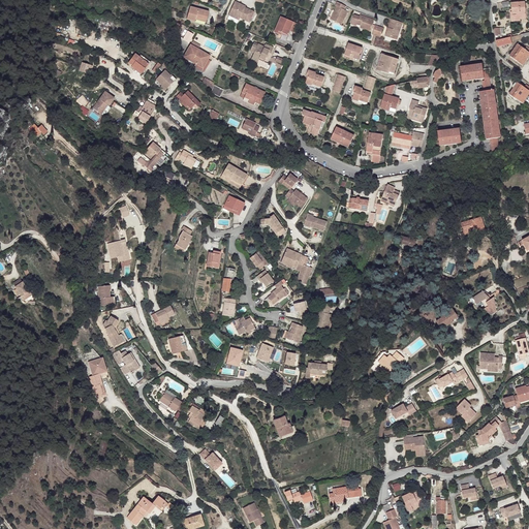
[(244,5),(235,1),(228,16),(234,18),(235,16),(240,19),(249,22),(254,12),(245,7),(243,6),(244,5)]
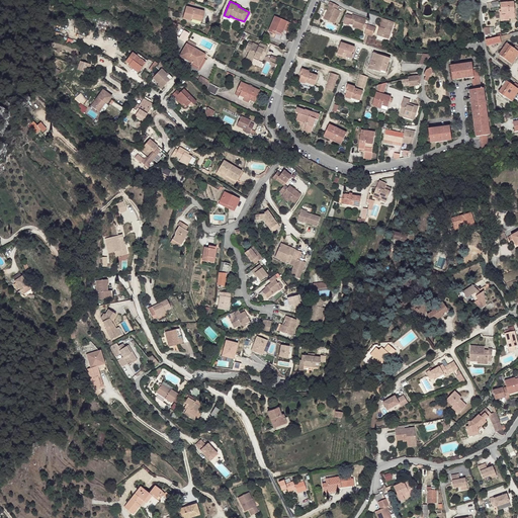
[(339,6),(330,2),(329,5),(330,6),(324,18),(335,24),(341,11),(337,9),(339,6)]
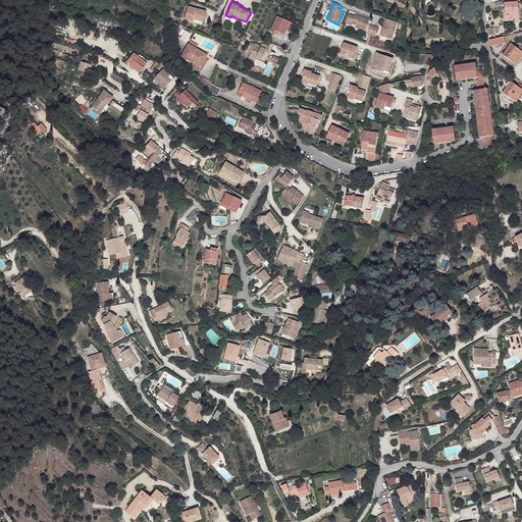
[(518,2),(505,3),(506,12),(504,12),(505,18),(508,18),(508,17),(519,15),(518,2)]
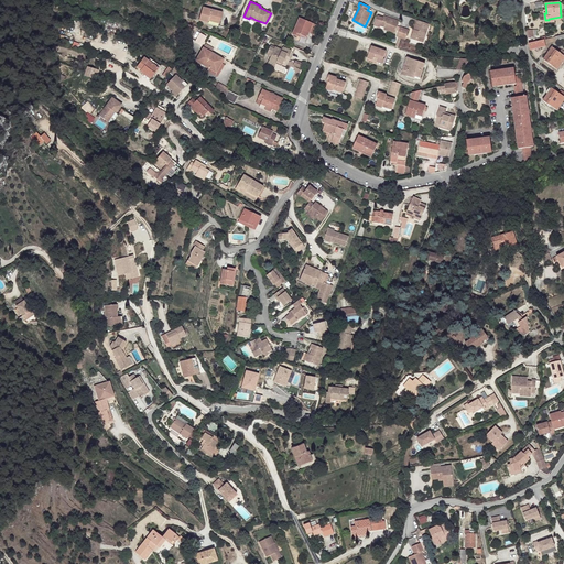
[(223,12),(203,8),(199,20),(219,25),(223,12)]
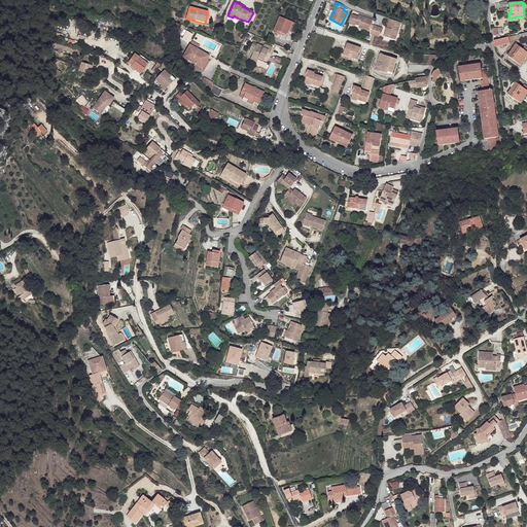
[(374,20),(359,15),(358,16),(353,14),(350,24),(355,26),(356,25),(359,26),(370,29),(374,20)]
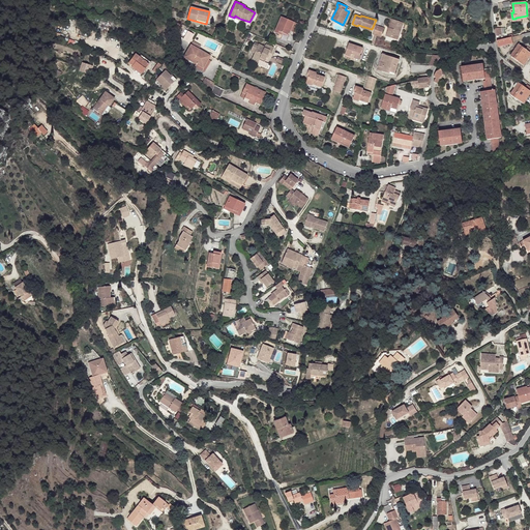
[(299,24),(282,17),(274,32),(282,35),(282,33),(288,35),(290,31),(295,33),(299,24)]
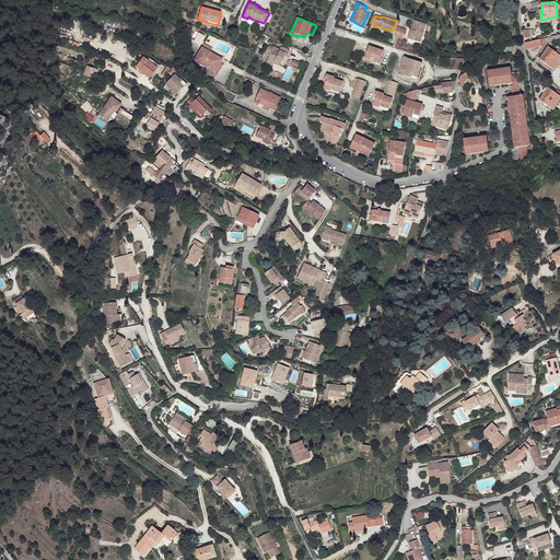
[(420,43),(427,24),(415,20),(408,38),(420,43)]
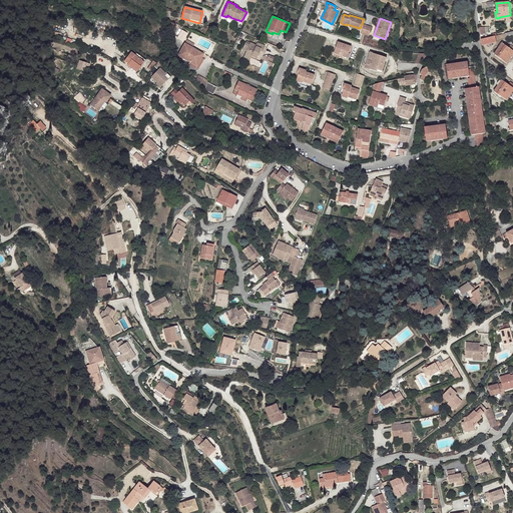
[(184,41),(187,32),(180,30),(178,39),(184,41)]
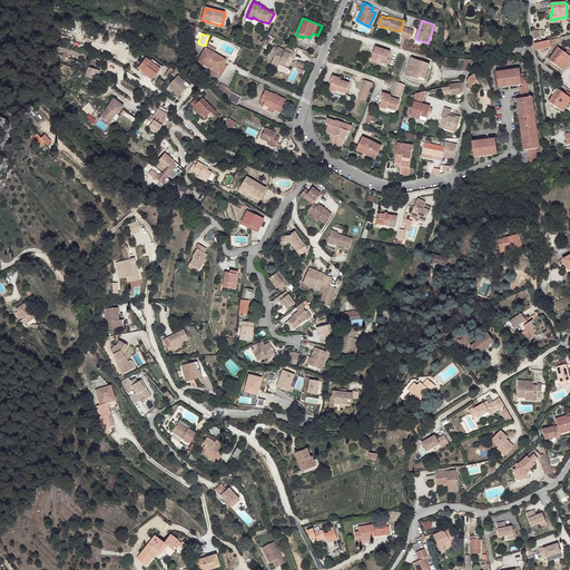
[(281,40),(268,35),(266,41),(278,47),(281,40)]
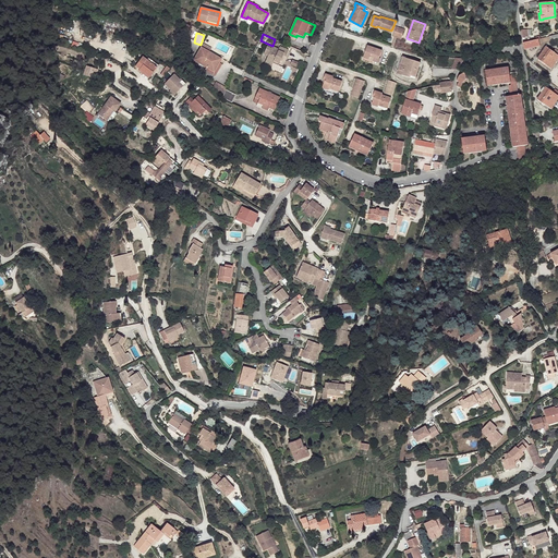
[(538,39),(523,43),(524,49),(540,45),(538,39)]
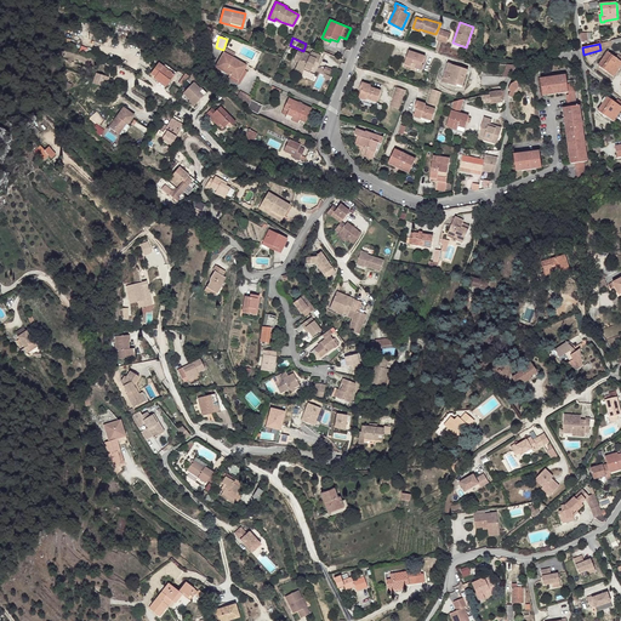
[(235,53),(227,49),(224,53),(233,58),(235,53)]
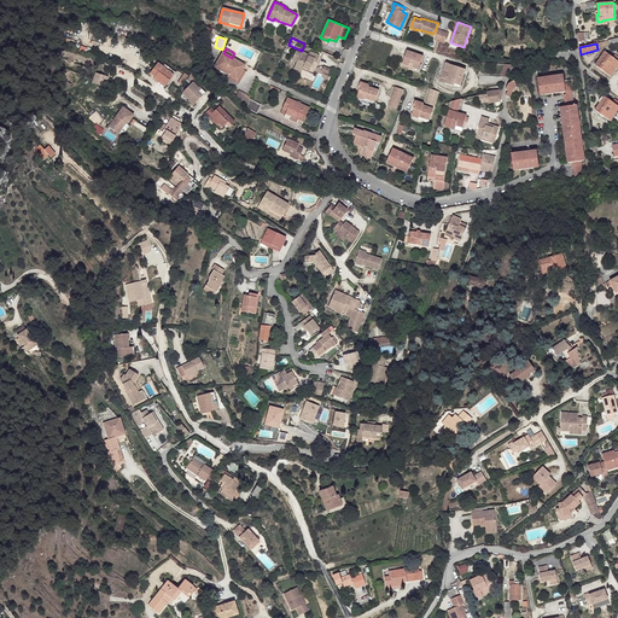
[(309,54),(302,51),(301,53),(296,51),(292,60),(297,62),(293,69),(302,73),(303,70),(309,73),(310,68),(314,62),(315,63),(316,63),(320,56),(310,51),(309,54)]
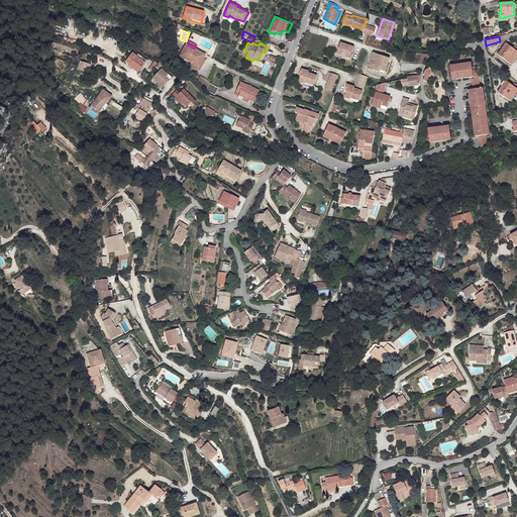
[(354,46),(340,42),(337,54),(342,56),(343,54),(345,55),(345,57),(351,59),(353,54),(352,54),(354,46)]
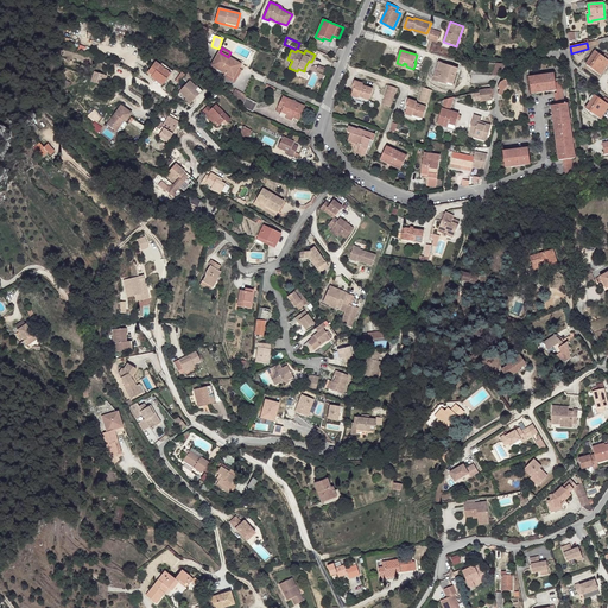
[(607,59),(603,57),(595,51),(586,64),(595,71),(596,69),(602,73),(607,64),(607,59)]
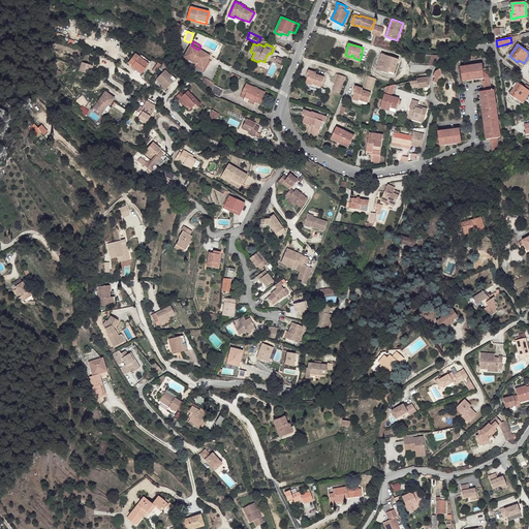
[(198,50),(191,45),(184,57),(196,64),(203,68),(208,60),(210,56),(198,50)]
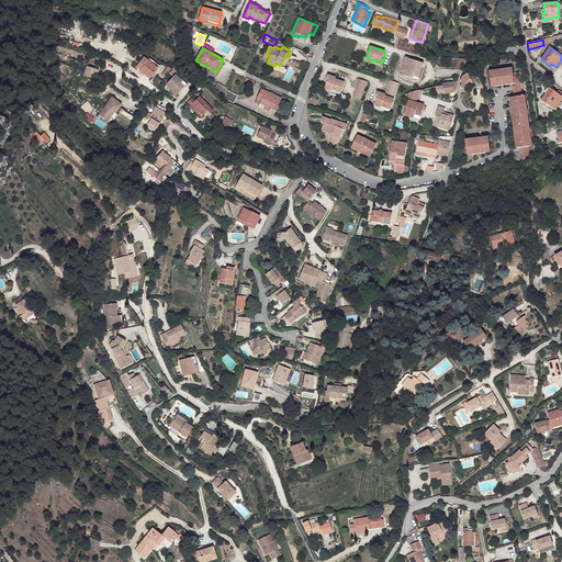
[(152,78),(156,71),(146,63),(148,60),(144,57),(136,67),(141,70),(152,78)]
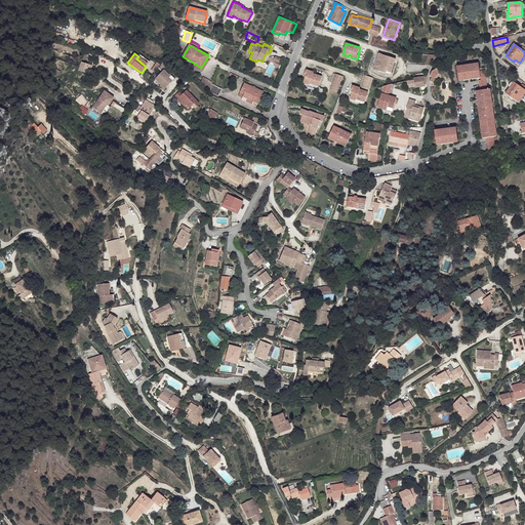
[(396,58),(382,54),(380,61),(377,59),(375,66),(379,68),(378,71),(386,73),(387,72),(392,73),(396,58)]
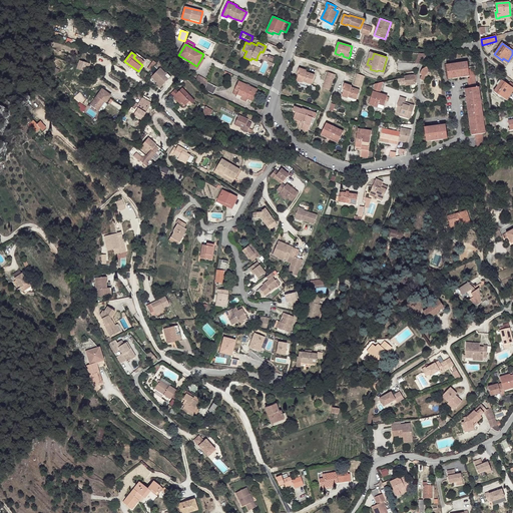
[(421,64),(427,54),(419,53),(416,63),(421,64)]
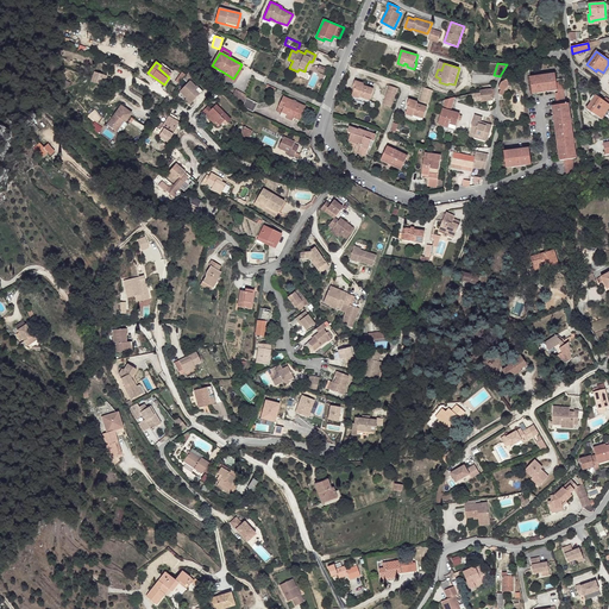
[(171,74),(161,66),(158,68),(169,77),(171,74)]
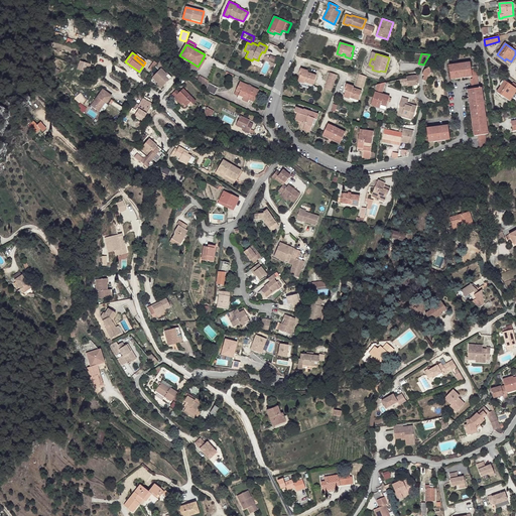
[(198,67),(191,62),(189,65),(199,70),(205,59),(203,58),(198,67)]
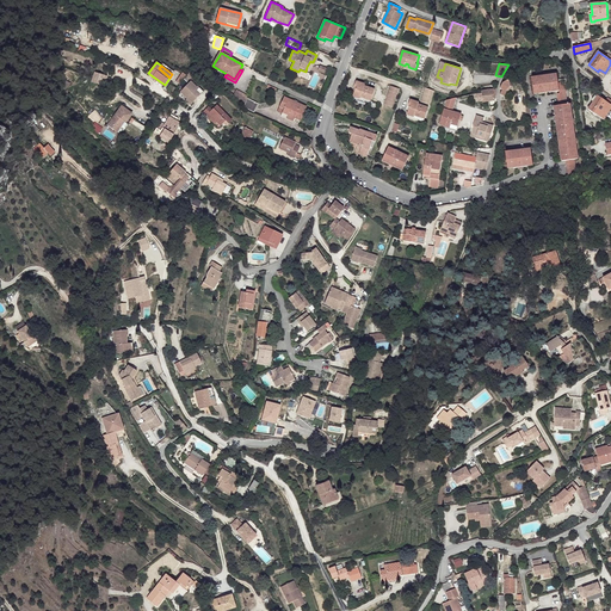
[(107,76),(94,73),(91,82),(100,85),(102,81),(106,82),(107,76)]
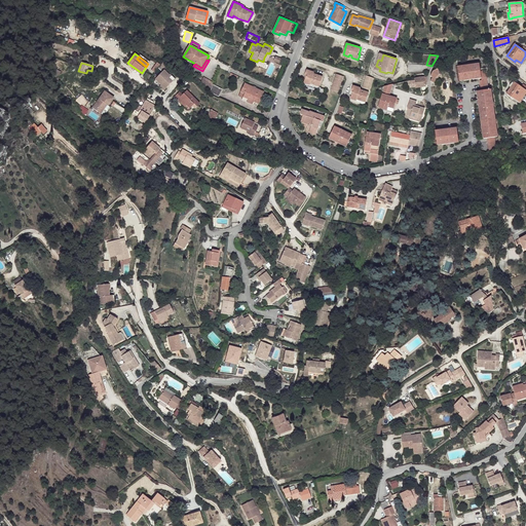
[(155,72),(160,65),(157,63),(152,70),(155,72)]
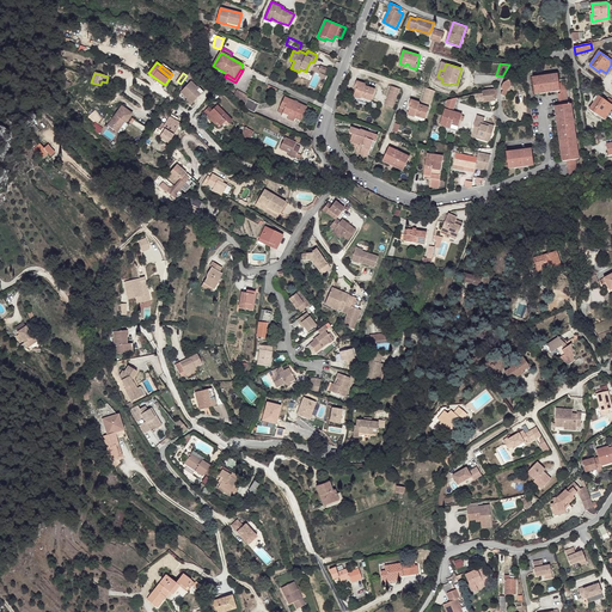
[(558,74),(533,78),(534,95),(561,91),(567,90),(569,90),(568,81),(567,79),(560,80),(558,74)]
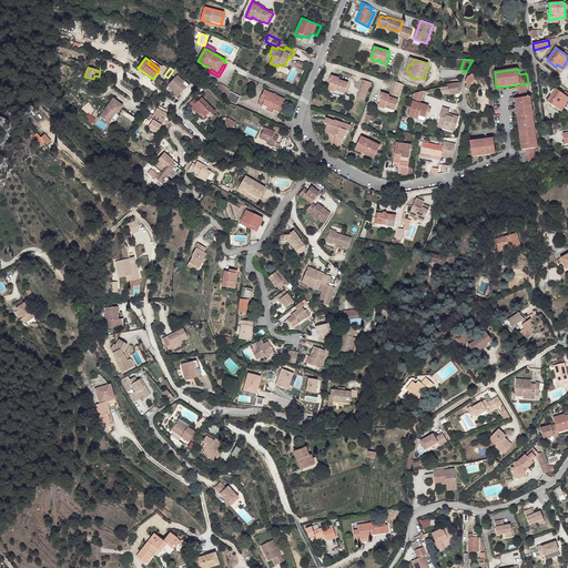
[(153,79),(142,71),(141,72),(152,80),(153,79)]
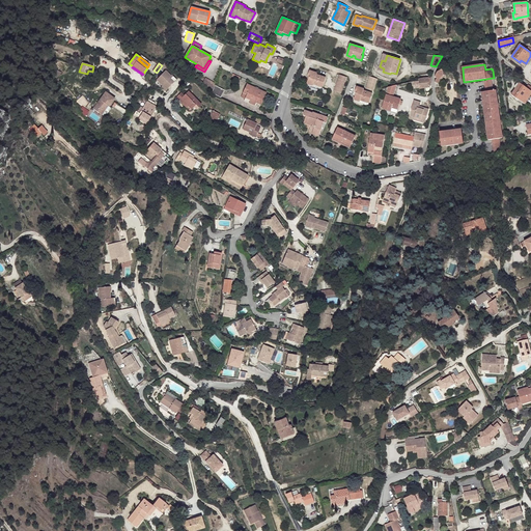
[(172,77),(166,71),(157,80),(163,86),(167,89),(176,80),(172,76),(172,77)]
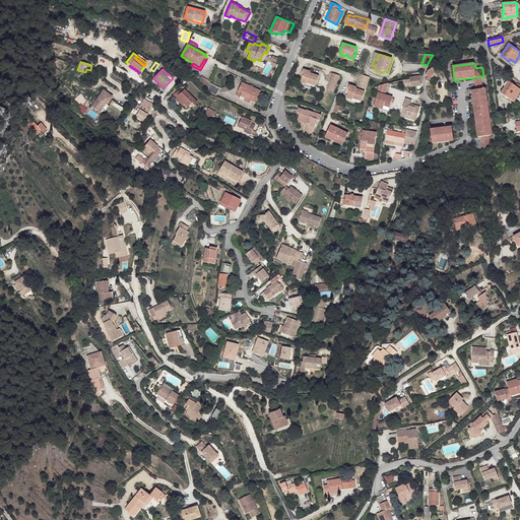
[(311,72),(304,69),(302,75),(304,75),(301,82),(315,87),(319,76),(310,73),(311,72)]
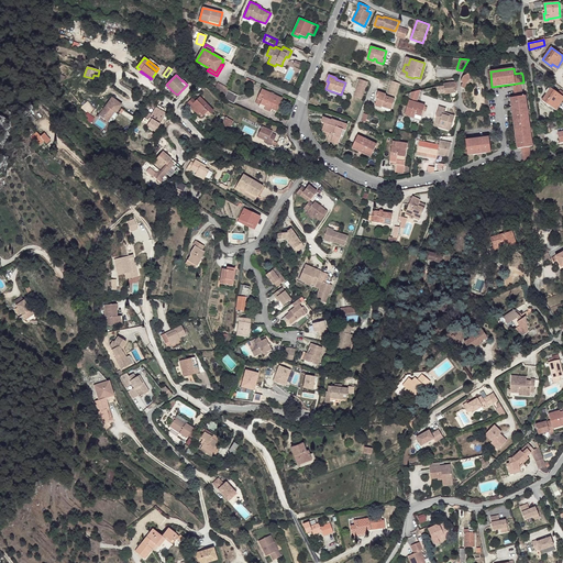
[(367,81),(360,79),(354,97),(362,99),(367,81)]
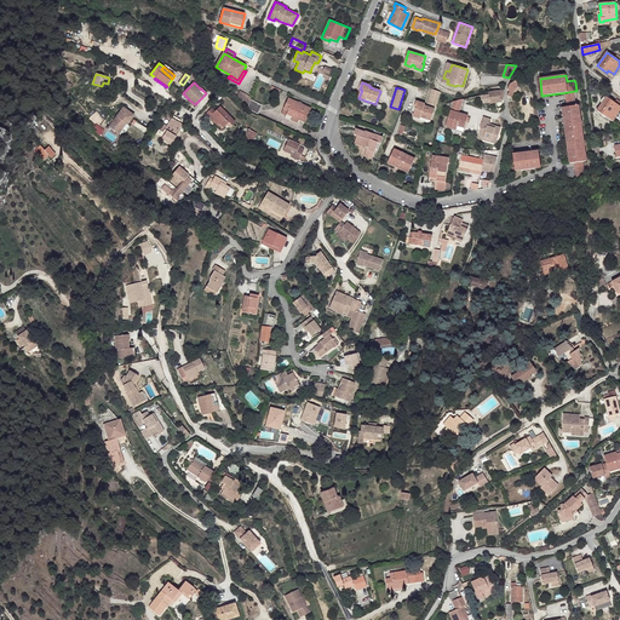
[(441,92),(434,90),(432,90),(428,103),(436,107),(441,92)]
